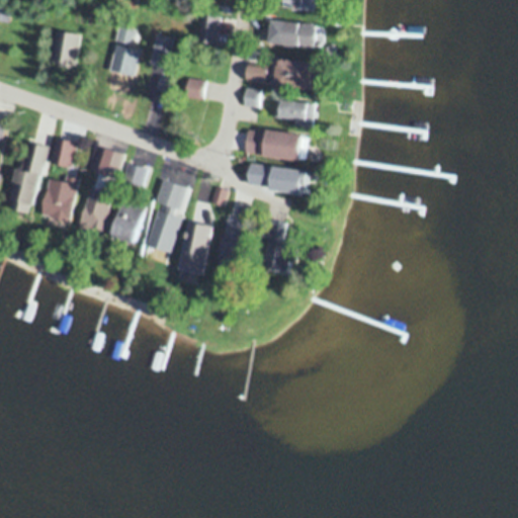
[(0,0),(0,18),(12,20),(13,1),(0,0)]
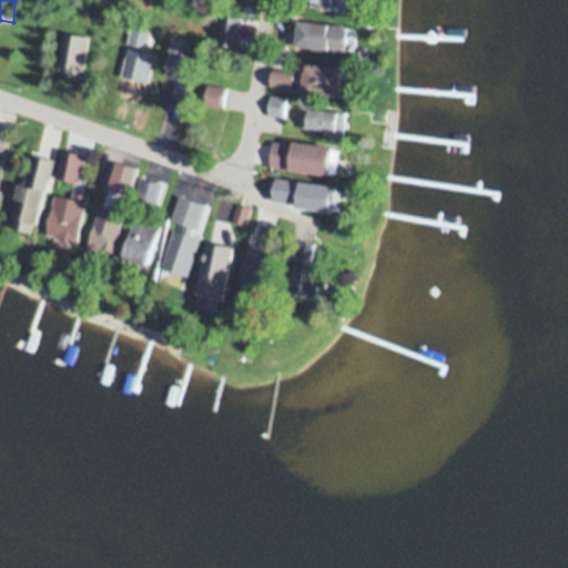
[(237,18),(223,14),(217,38),(233,41),(237,18)]
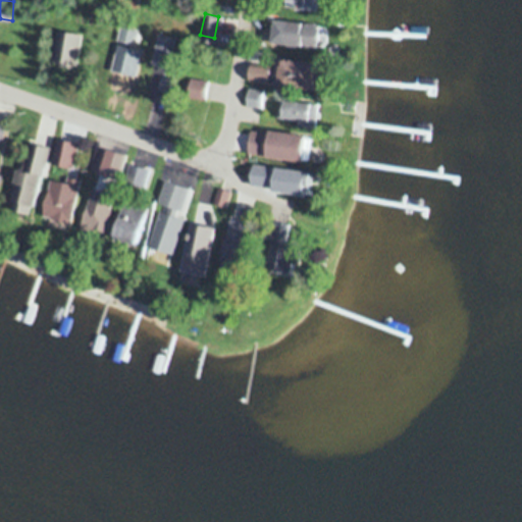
[(277,44),(325,48),(328,23),(279,19),(277,44)]
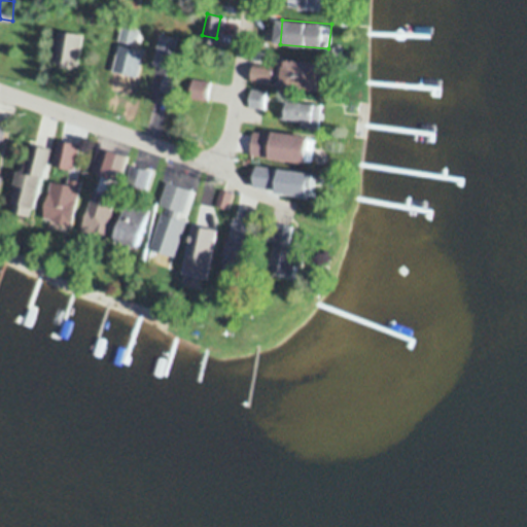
[(81,65),(84,33),(59,31),(56,62),(81,65)]
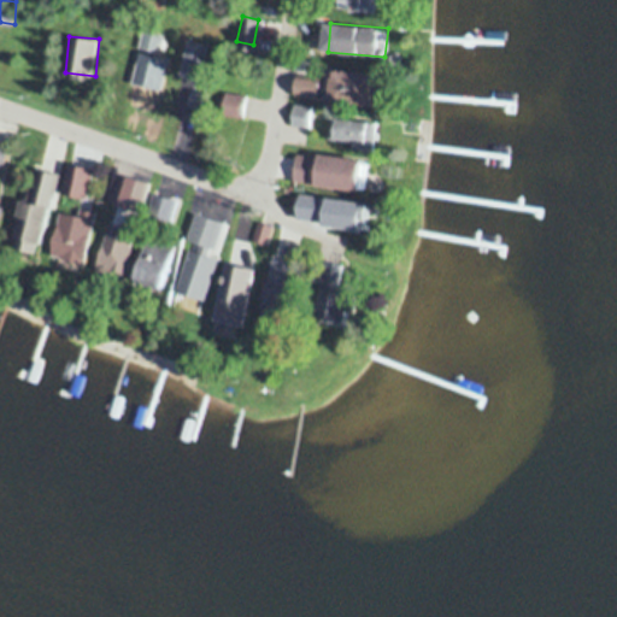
[(378,105),(378,72),(335,72),(335,105),(378,105)]
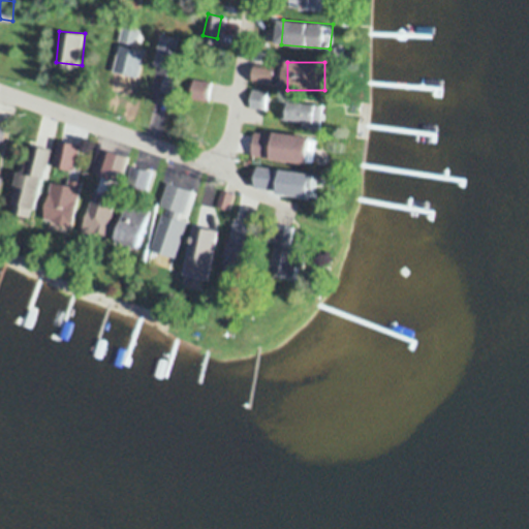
[(252,83),(280,84),(281,65),(254,63),(252,83)]
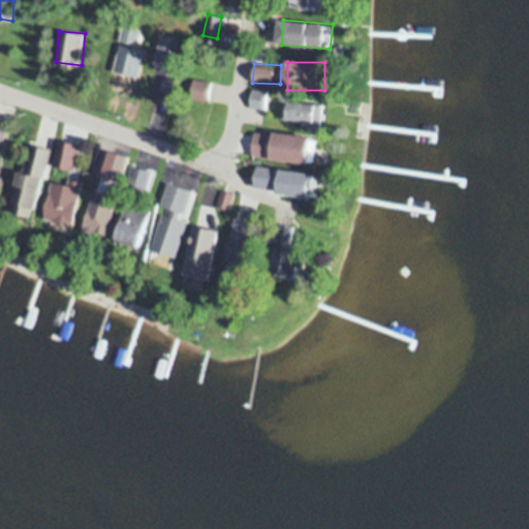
[(193,95),(211,97),(213,82),(195,80),(193,95)]
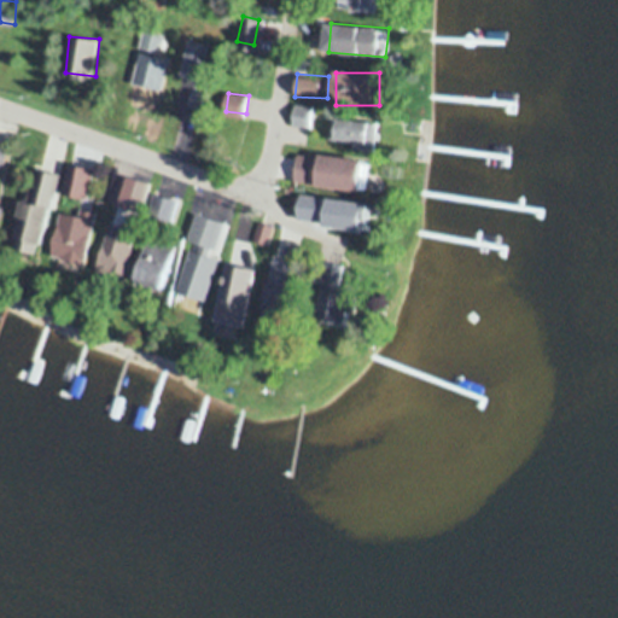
[(315,106),(295,104),(292,126),(313,128),(315,106)]
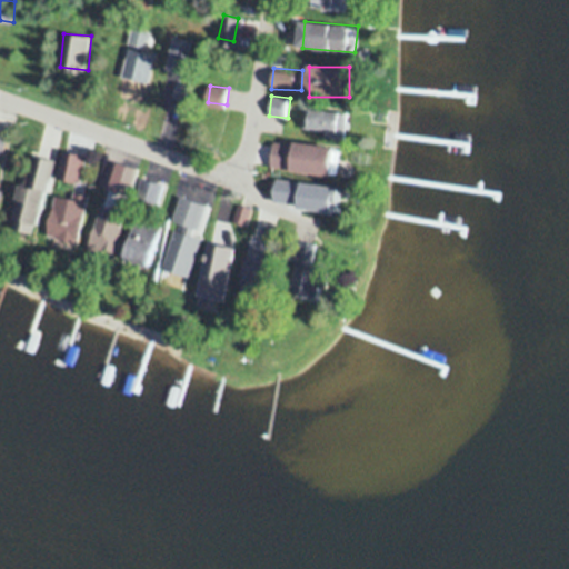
[(348,112),(306,109),(303,133),(346,138),(348,112)]
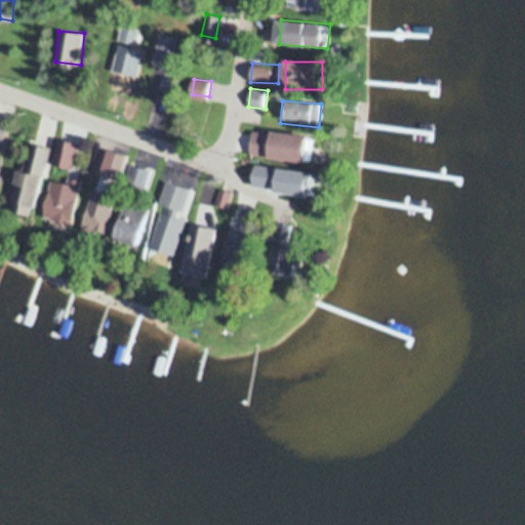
[(12,211),(33,216),(58,119),(38,113),(12,211)]
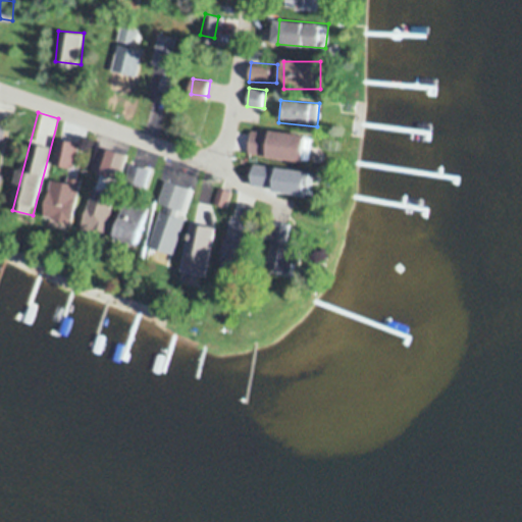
[(0,144),(1,145),(8,125),(0,122),(0,144)]
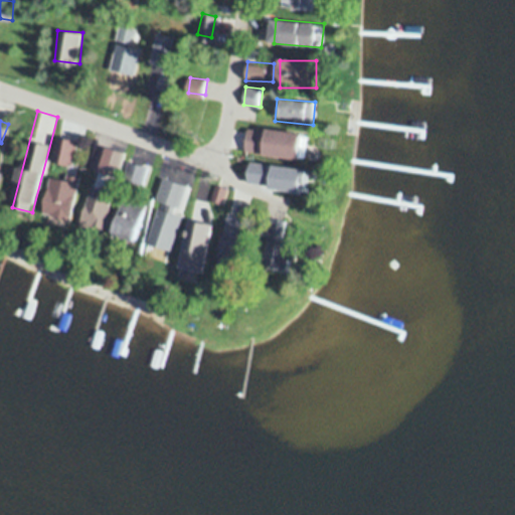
[(308,161),(311,135),(250,128),(247,154),(308,161)]
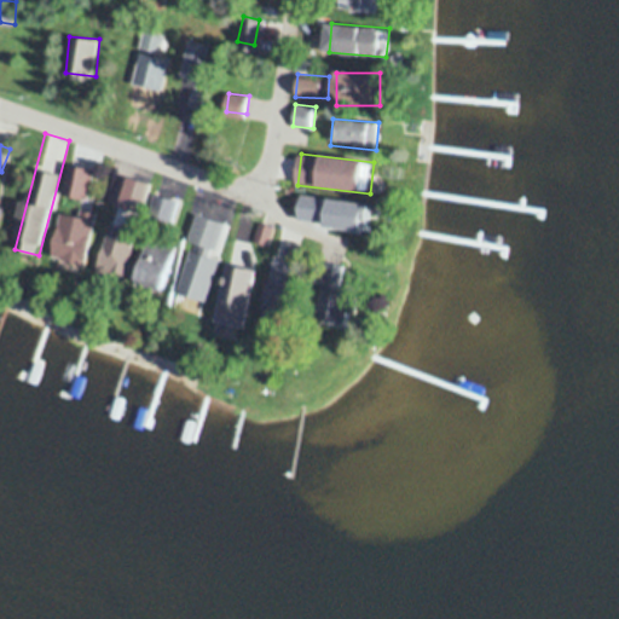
[(88,186),(94,167),(71,160),(65,179),(88,186)]
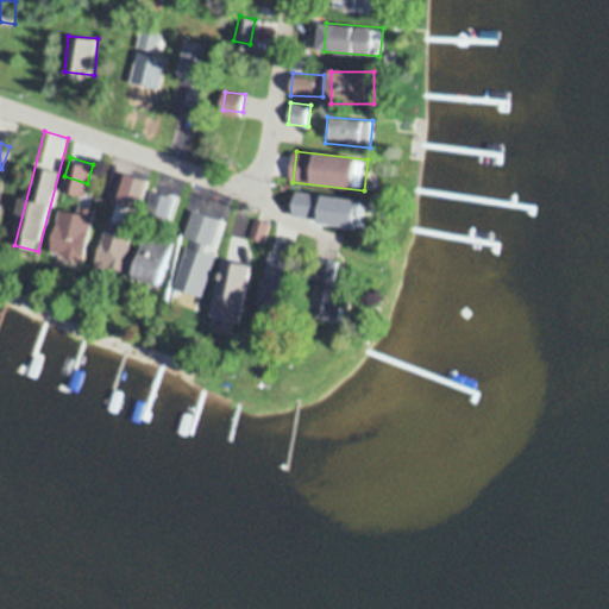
[(121,205),(136,208),(144,177),(130,174),(121,205)]
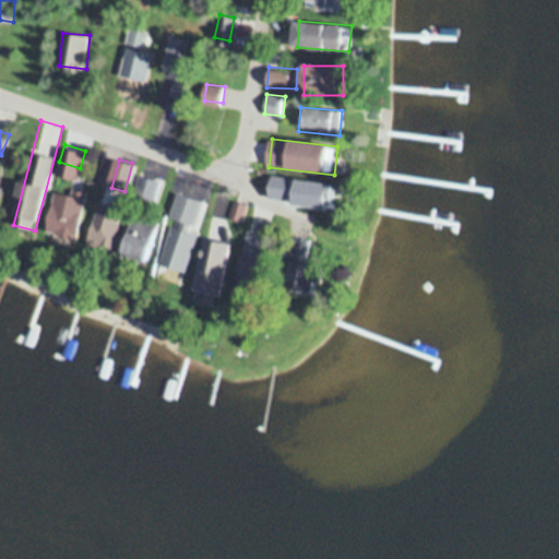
[(322,206),(326,179),(293,174),(288,201),(322,206)]
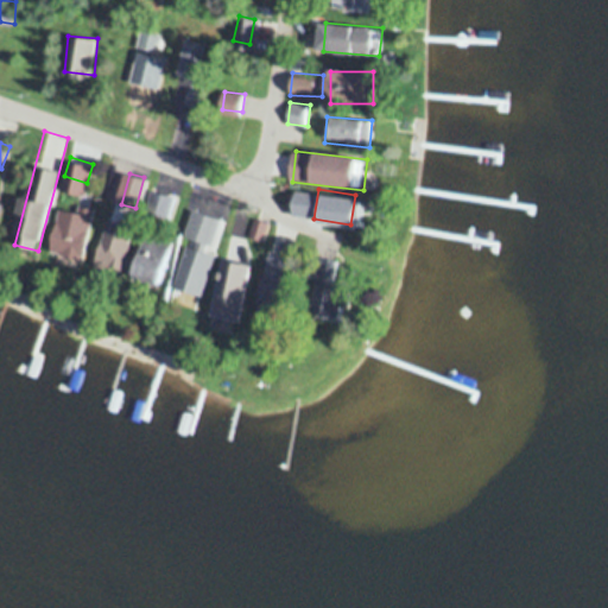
[(169,221),(177,196),(156,190),(149,214),(169,221)]
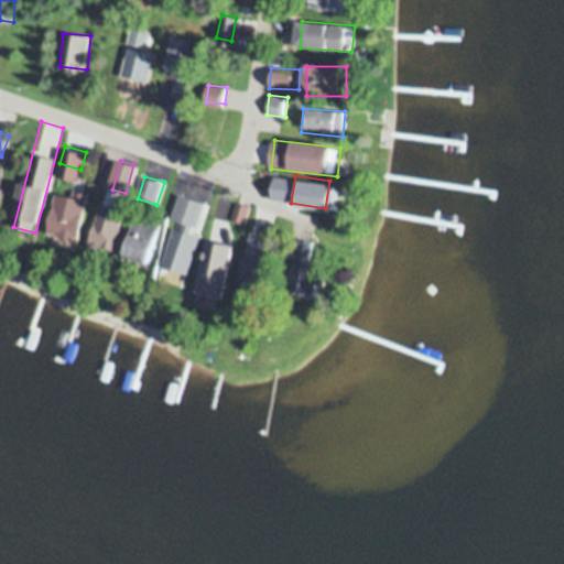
[(174,218),(198,226),(212,183),(188,176),(186,186),(196,188),(194,196),(182,193),(174,218)]
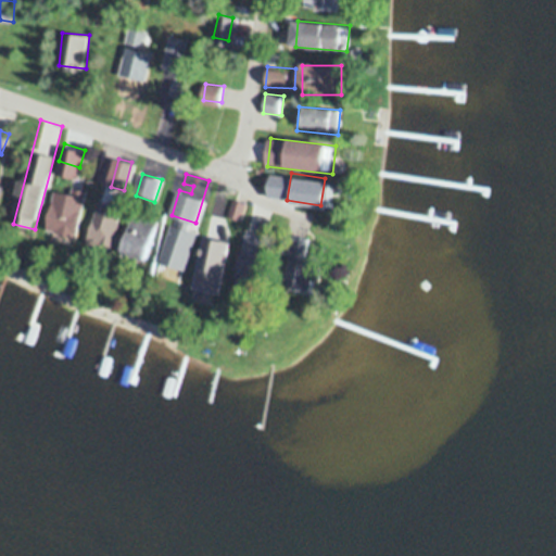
[(267,190),(282,190),(282,178),(267,178),(267,190)]
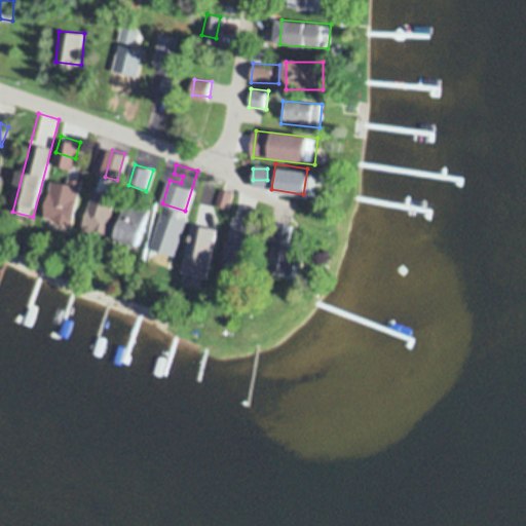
[(52,180),(44,219),(73,225),(82,181),(68,178),(67,183),(52,180)]
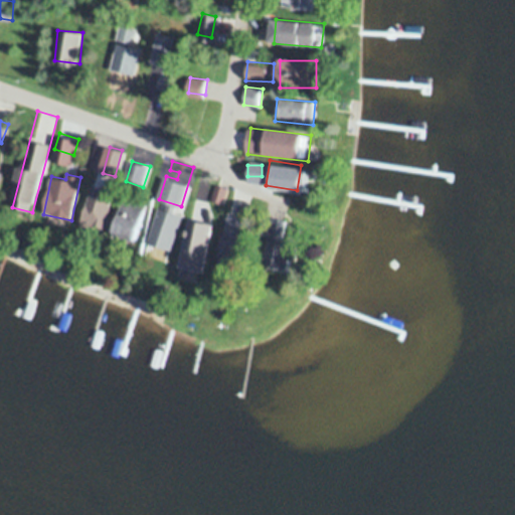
[(218,221),(216,221),(227,186),(217,183),(211,201),(200,197),(194,216),(198,218),(186,256),(205,263),(218,221)]
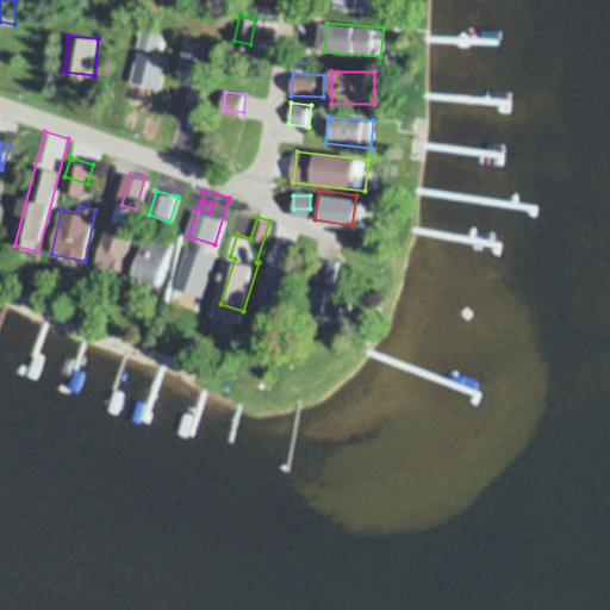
[(122,274),(135,226),(116,221),(113,230),(106,228),(95,267),(122,274)]
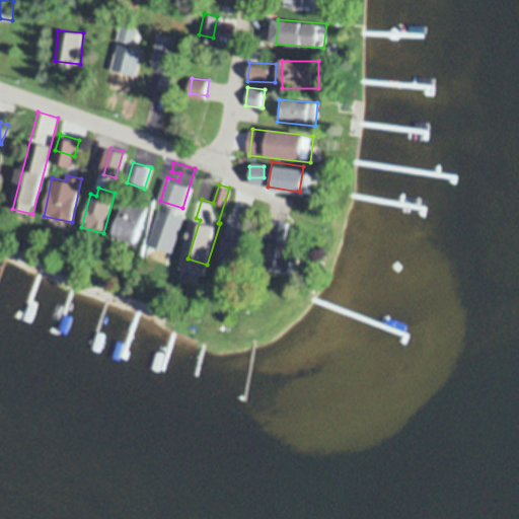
[(149,206),(124,200),(115,236),(140,243),(149,206)]
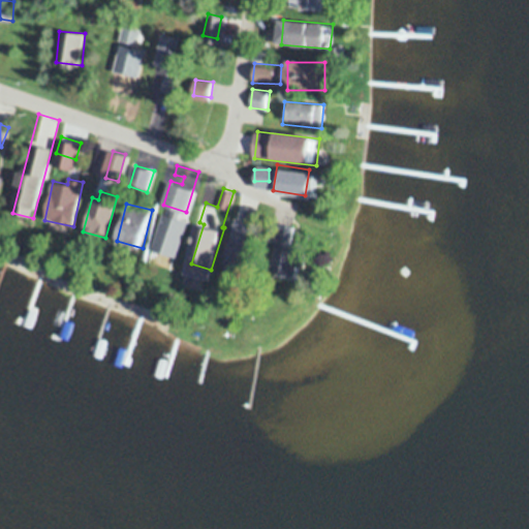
[(188,220),(163,213),(152,250),(178,257),(188,220)]
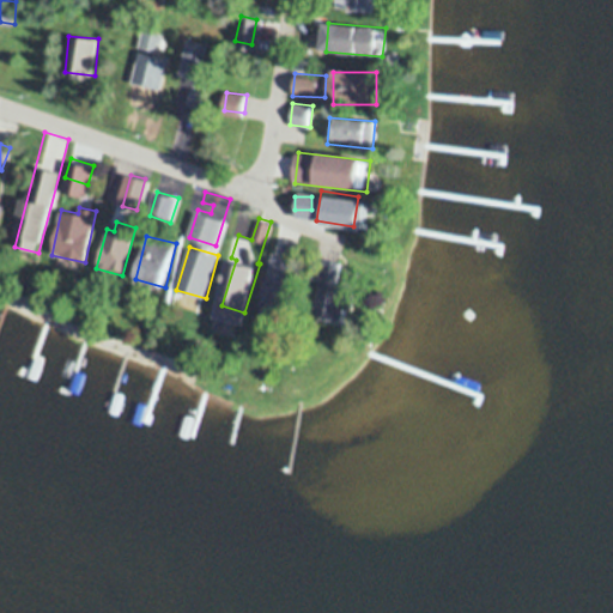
[(350,317),(350,267),(316,267),(316,317),(350,317)]
